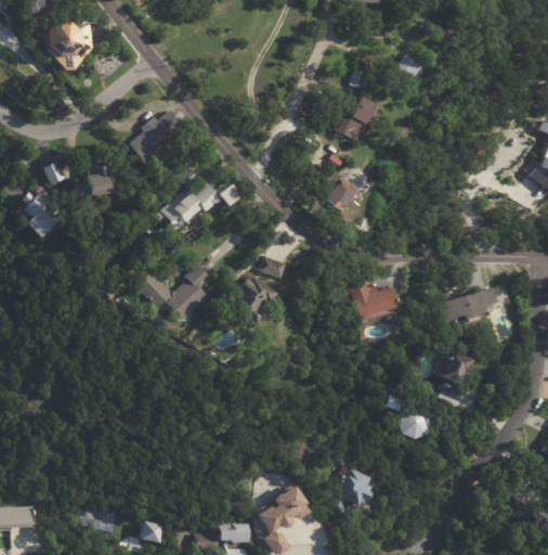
[(42,0),(46,5),(46,7),(30,12),(25,0),(42,0)]
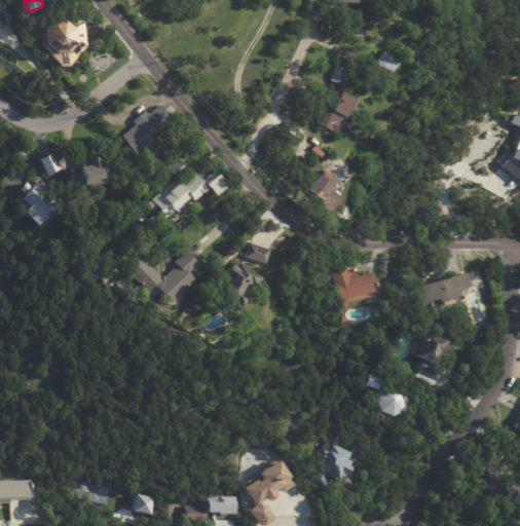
[(88,44),(71,65),(62,66),(45,46),(45,32),(46,30),(54,21),(69,20),(78,28),(89,24),(88,44)]
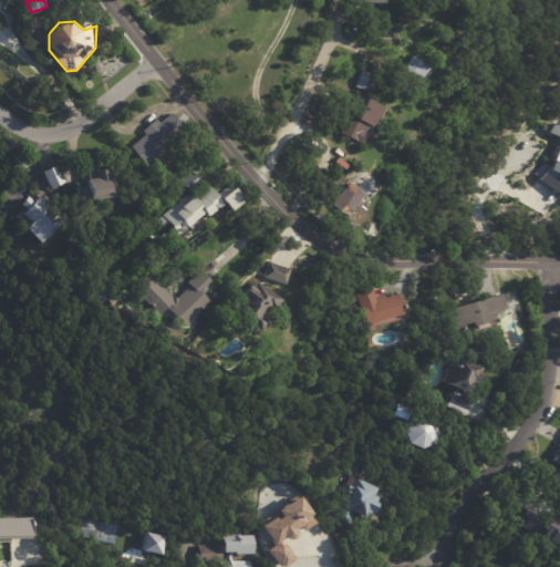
[(420,58),(432,68),(406,102),(391,90),(416,55),(420,58)]
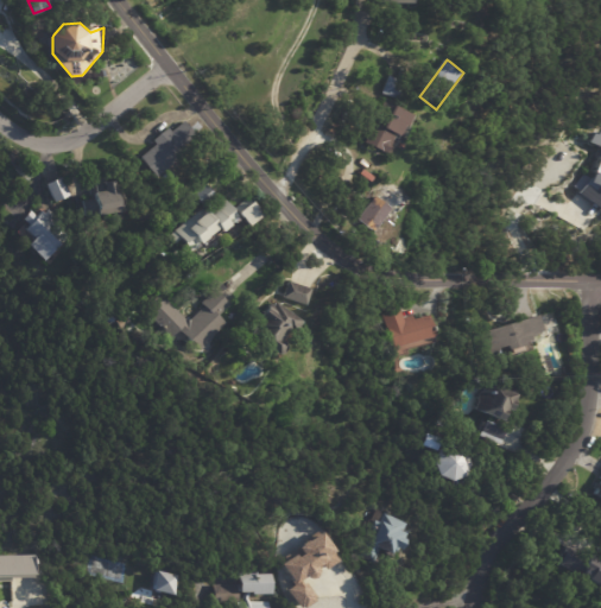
[(396,76),(413,83),(407,100),(386,93),(393,75),(396,76)]
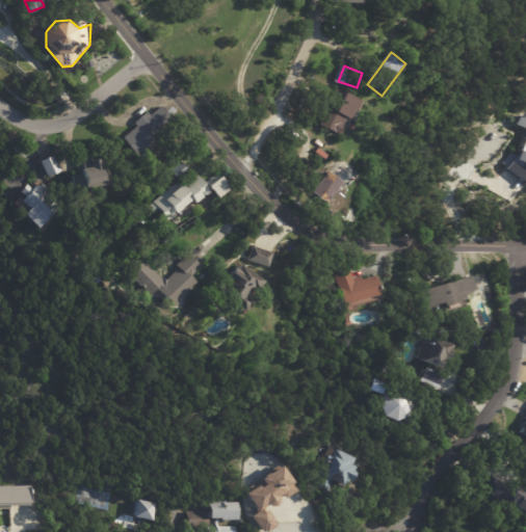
[(366,102),(361,110),(359,109),(353,120),(350,117),(343,134),(324,126),(334,106),(339,108),(347,91),(366,100),(366,102)]
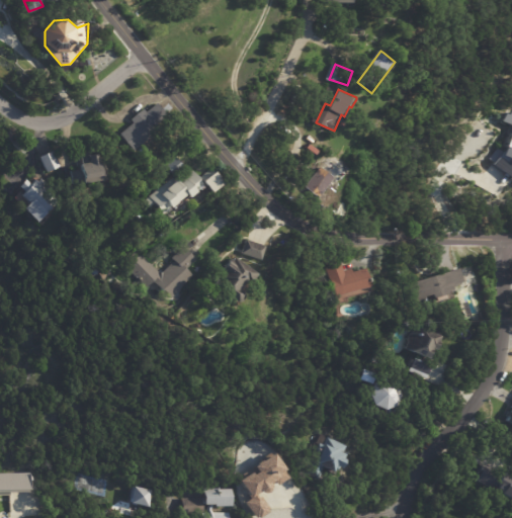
[(134,125),(137,122),(135,119),(148,108),(150,111),(159,104),(173,122),(138,151),(123,134),(134,125)]
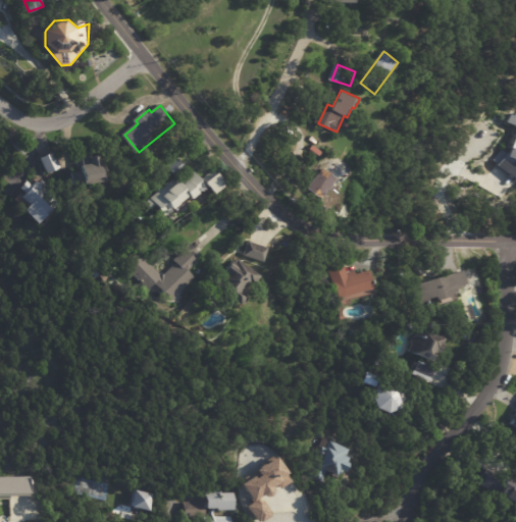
[(515,115),(512,119),(511,122),(515,124),(515,142),(513,152),(505,150),(497,161),(515,175),(515,115)]
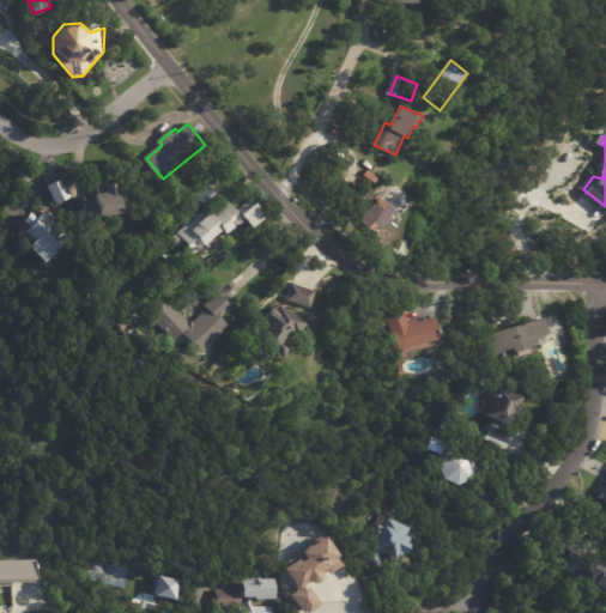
[(236,165),(226,174),(220,168),(231,159),(236,165)]
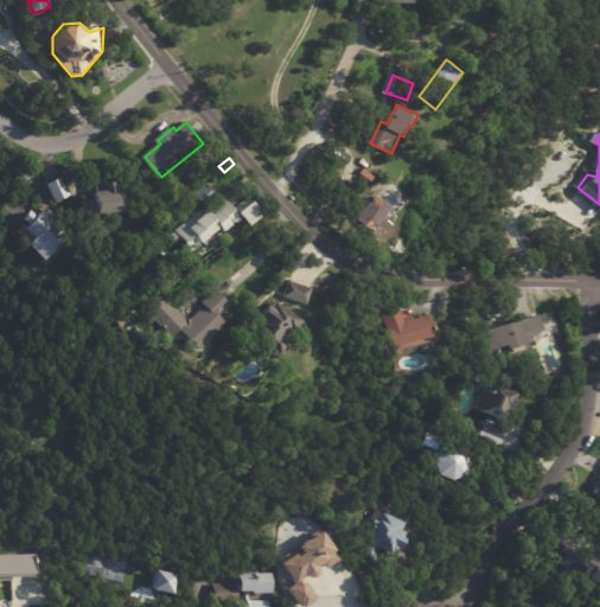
[(66,178),(72,195),(57,200),(49,183),(65,176),(66,178)]
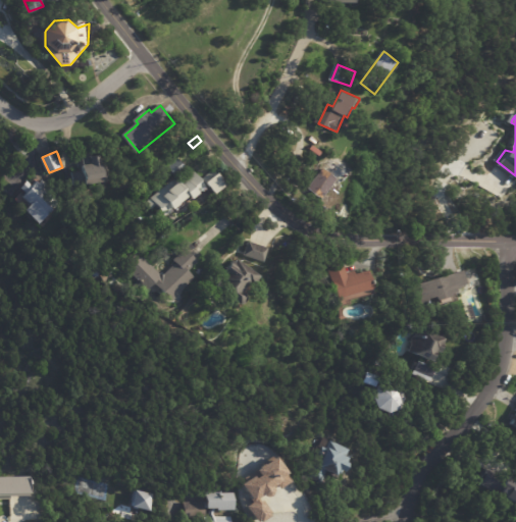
[(73,171),(83,170),(80,155),(99,151),(100,159),(109,157),(113,181),(76,188),(73,171)]
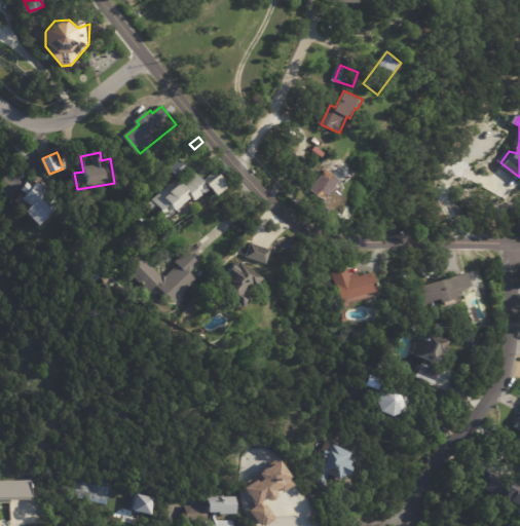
[(182,178),(191,166),(180,157),(171,168),(182,178)]
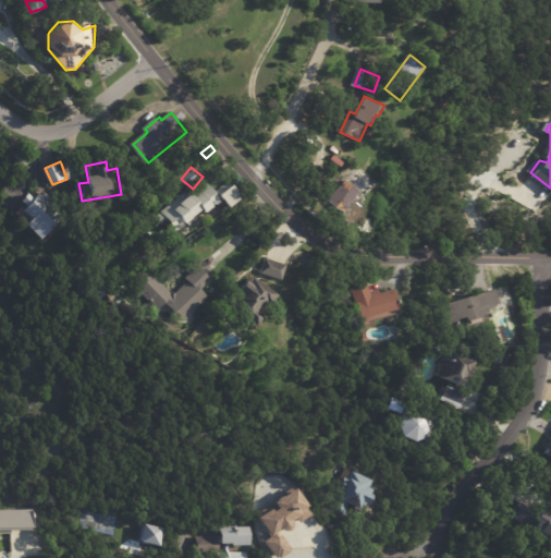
[(370,178),(371,179),(346,213),(332,201),(357,168),(370,178)]
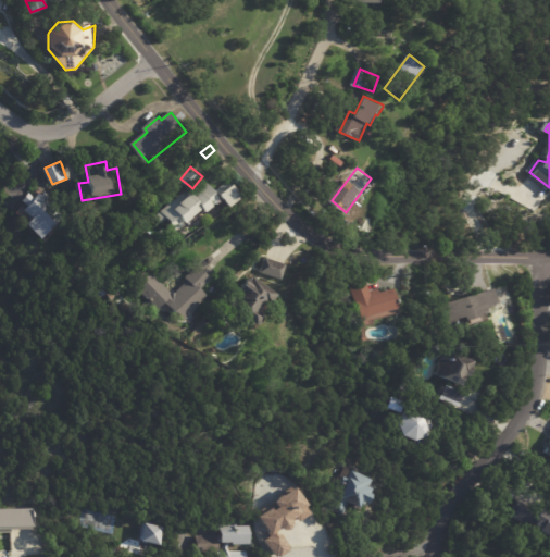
[(223,199),(224,200),(208,212),(208,211),(207,211),(203,208),(192,217),(194,217),(188,221),(189,222),(178,230),(171,220),(165,223),(160,217),(165,211),(192,190),(195,193),(210,182),(223,199)]
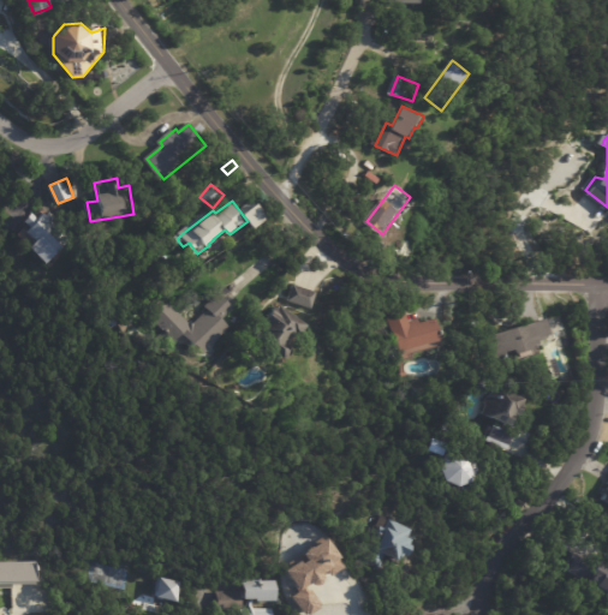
[(255,227),(254,228),(243,214),(257,203),(268,218),(255,227)]
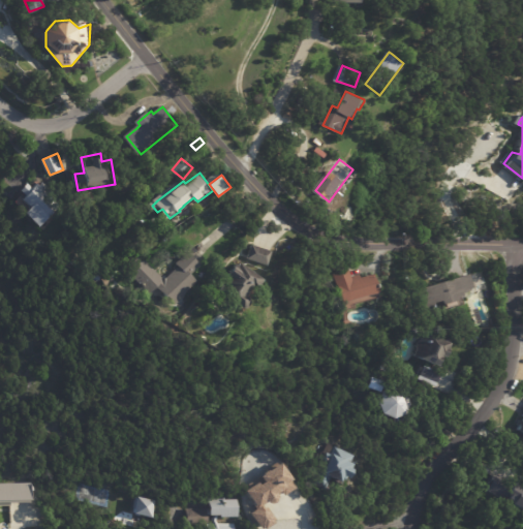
[(50,187),(55,192),(52,195),(61,205),(39,226),(24,212),(29,207),(22,198),(26,194),(21,190),(28,183),(33,188),(39,182),(42,185),(45,182),(50,187)]
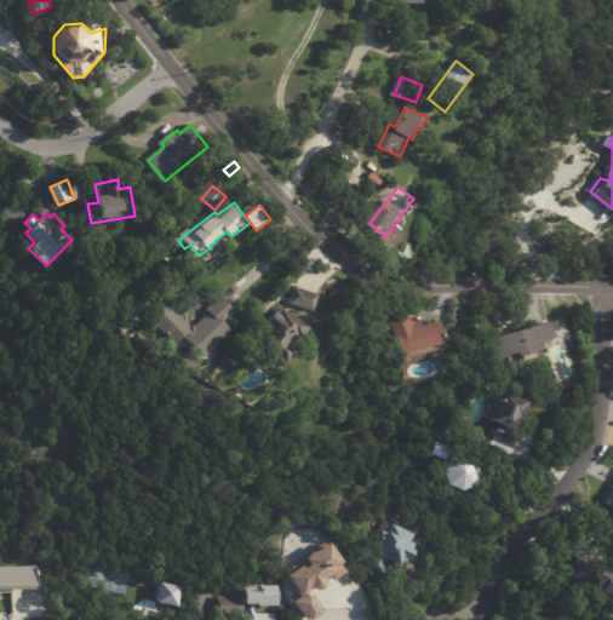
[(305,288),(324,296),(318,311),(296,303),(302,287),(305,288)]
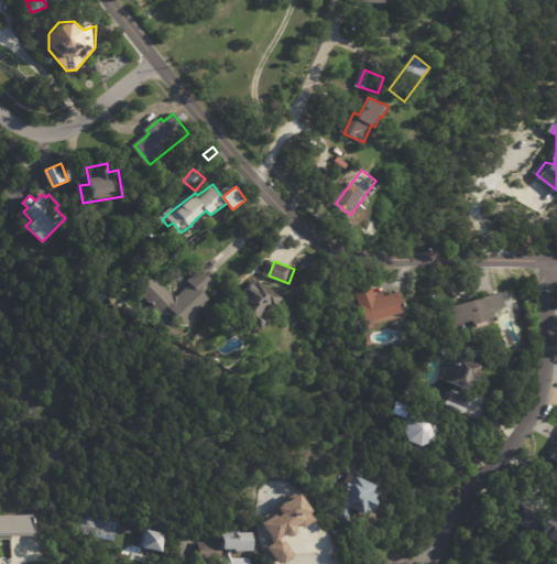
[(215,281),(216,283),(206,293),(217,304),(211,310),(209,307),(209,308),(207,306),(198,315),(199,315),(188,326),(175,313),(168,320),(142,292),(145,289),(140,282),(151,270),(176,296),(181,296),(194,284),(190,281),(204,269),(215,281)]
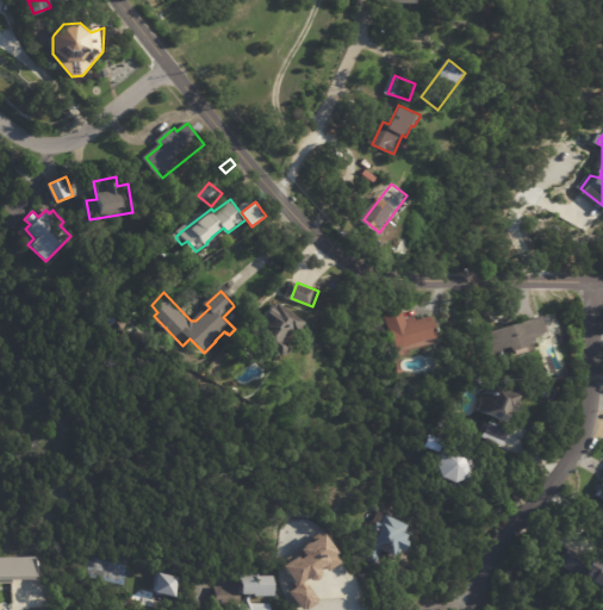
[(299,316),(308,323),(303,328),(304,329),(300,335),(296,330),(286,342),(292,347),(292,350),(287,355),(284,356),(259,335),(265,328),(262,327),(268,321),(266,318),(278,305),(280,307),(284,303),(299,316)]
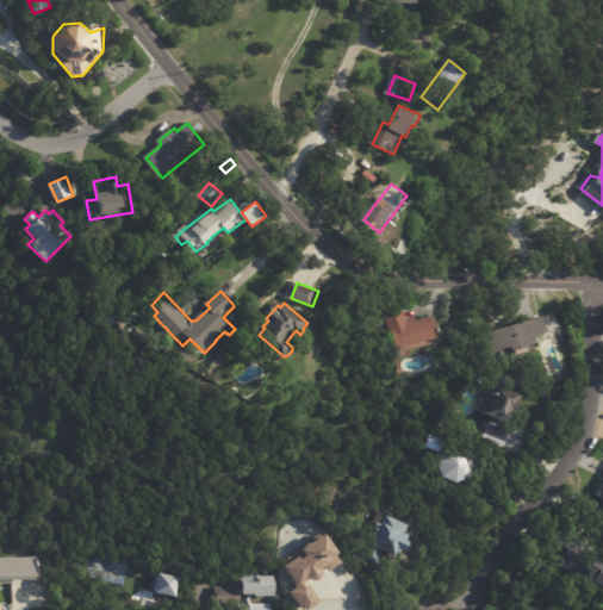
[(409,311),(411,319),(420,317),(421,319),(435,316),(441,336),(398,349),(389,315),(409,310),(409,311)]
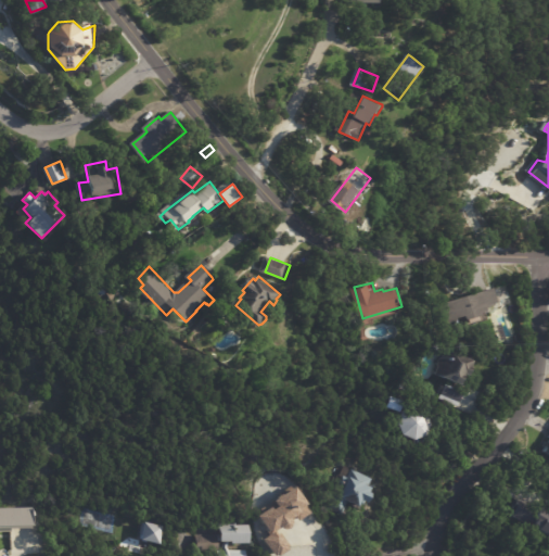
[(116,299),(112,292),(120,287),(125,293),(116,299)]
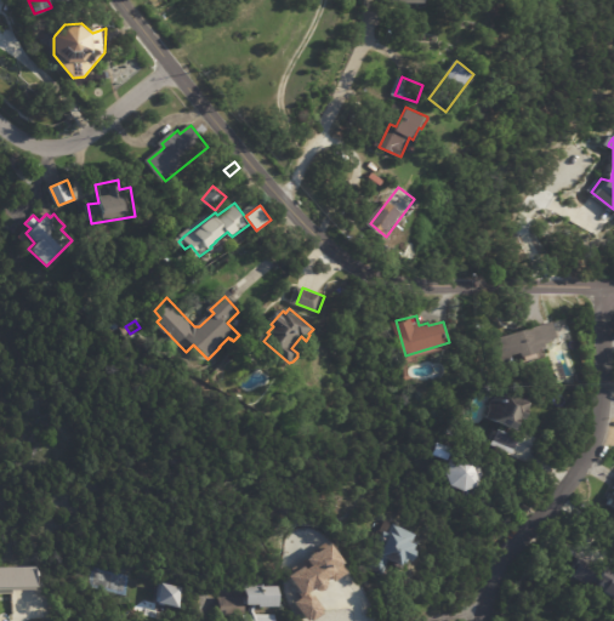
[(553,324),(560,343),(551,346),(550,345),(546,347),(547,352),(538,354),(540,362),(534,363),(532,358),(524,360),(523,355),(505,362),(498,343),(553,324)]
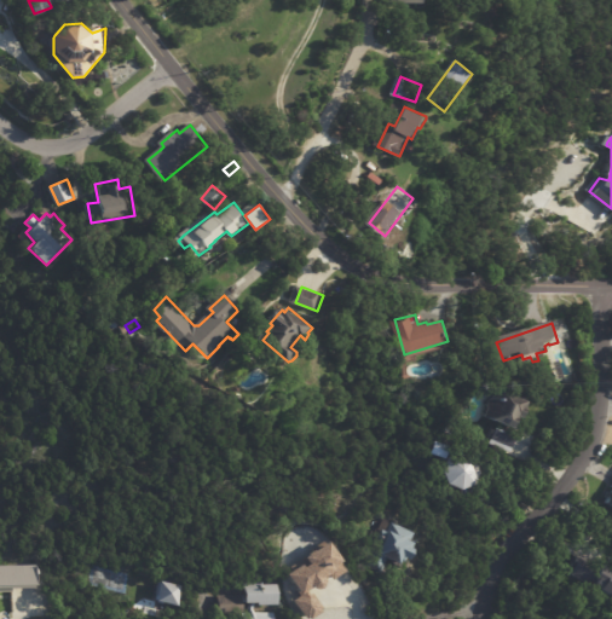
[(490,416),(494,409),(492,406),(496,400),(497,399),(502,389),(533,404),(527,417),(525,416),(524,418),(519,416),(514,428),(489,417),(490,416)]
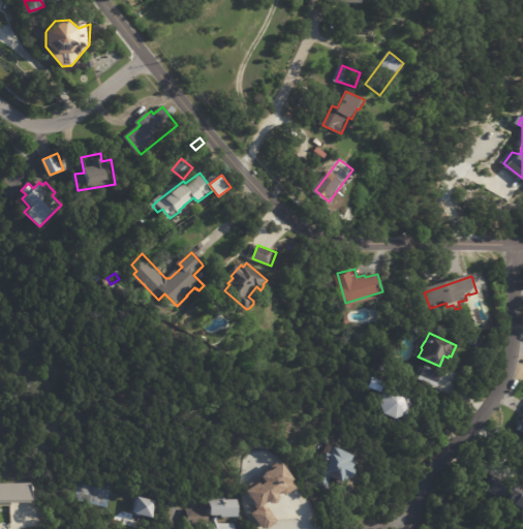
[(442,373),(437,386),(421,379),(426,366),(442,373)]
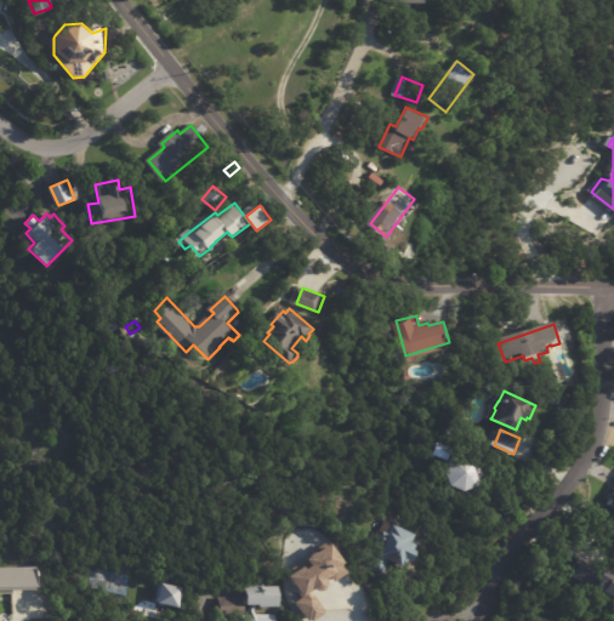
[(481,485),(466,491),(454,485),(448,473),(456,459),(468,454),(482,459),(487,473),(481,485)]
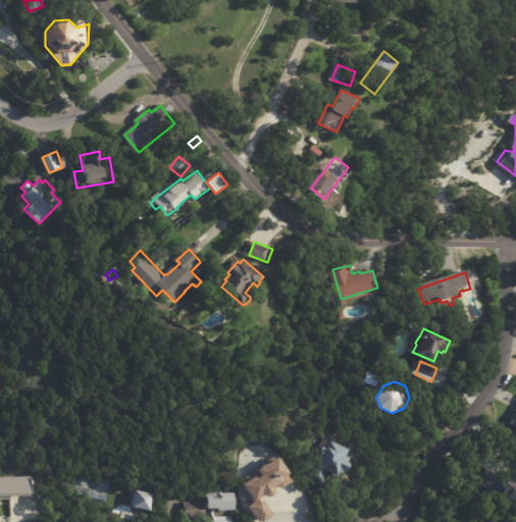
[(338,477),(332,474),(326,485),(313,478),(328,450),(325,448),(330,438),(336,441),(337,440),(355,451),(351,458),(353,460),(350,465),(351,465),(347,473),(342,471),(339,477),(338,477)]
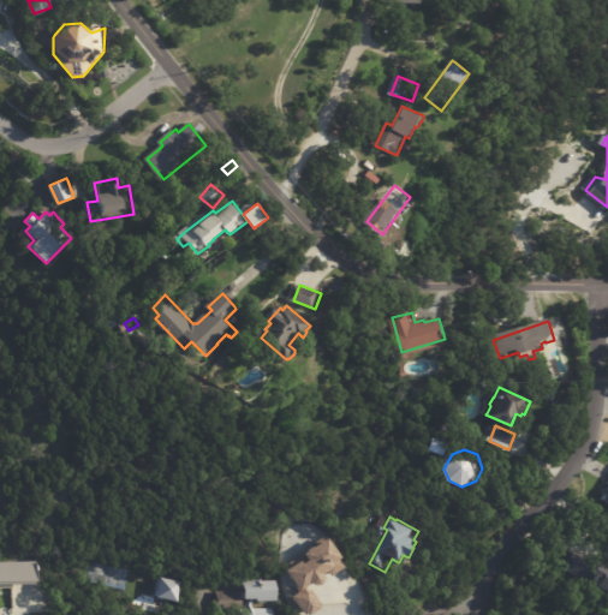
[(347,567),(331,538),(305,553),(309,559),(288,571),(302,592),(294,597),(305,614),(309,614),(325,607),(314,587),(347,567)]
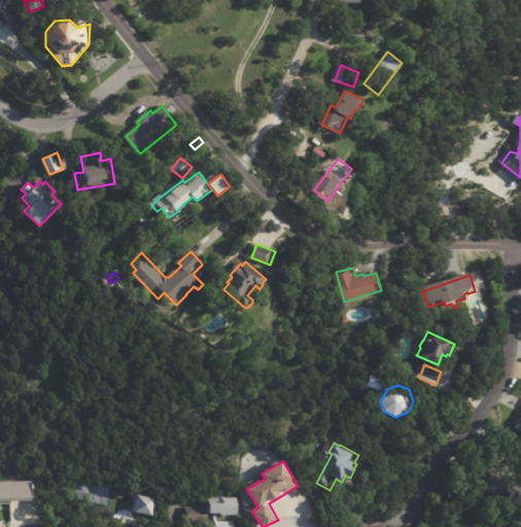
[(0,481),(0,500),(7,501),(7,502),(15,502),(15,498),(35,498),(35,481),(0,481)]
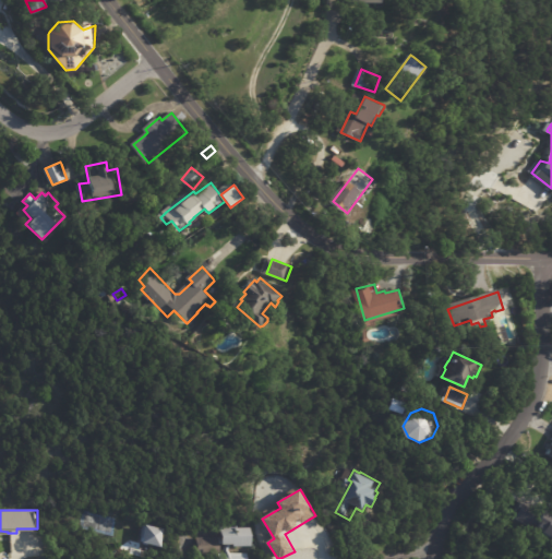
[(551,534),(542,519),(551,513),(551,534)]
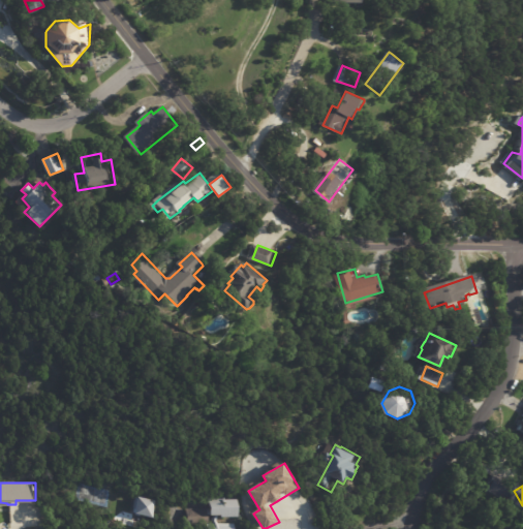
[(157,501),(152,519),(135,515),(140,497),(157,501)]
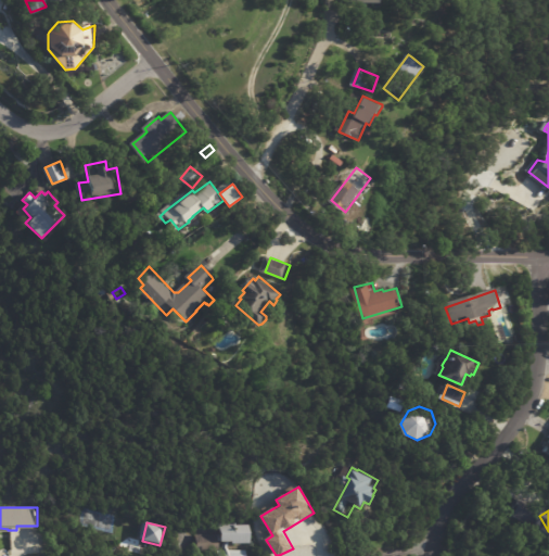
[(250,527),(250,544),(233,544),(232,545),(233,550),(252,551),(251,555),(224,555),(224,553),(201,552),(202,534),(220,535),(222,534),(222,522),(241,523),(241,526),(250,526),(250,527)]
